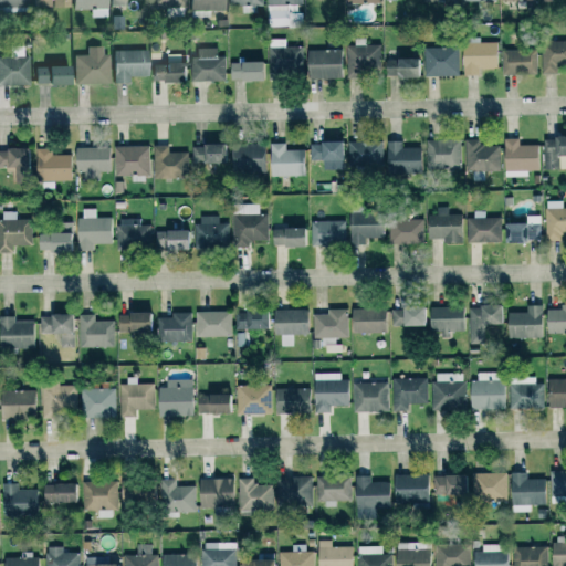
[(90,17),(104,17),(104,0),(70,0),(71,9),(90,9),(90,17)]
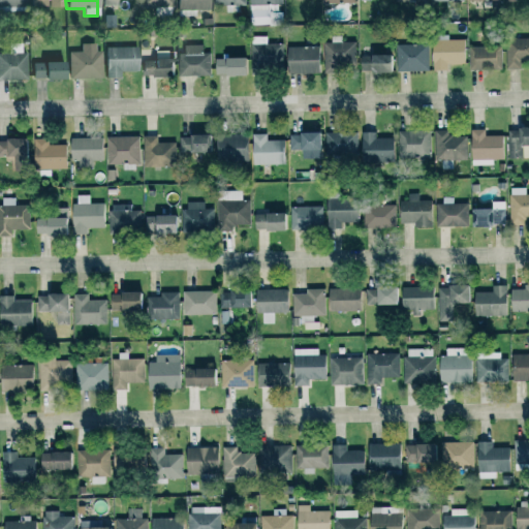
[(195,16),(194,9),(207,9),(207,0),(176,0),(176,17),(195,16)]
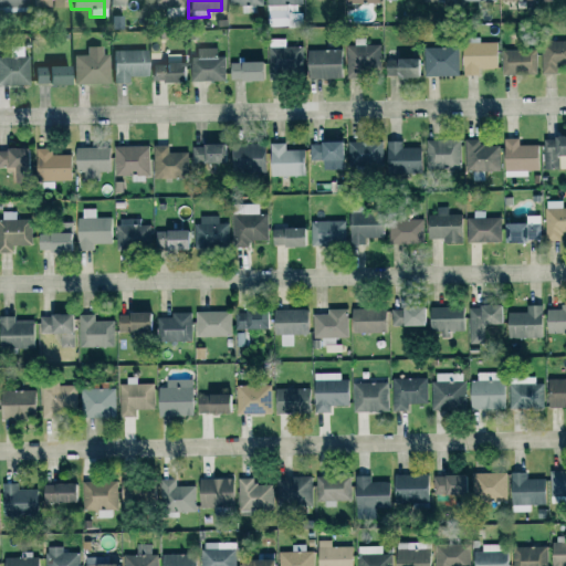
[(496,69),(496,42),(480,42),(480,38),(462,38),(463,75),(479,75),(479,69),(496,69)]
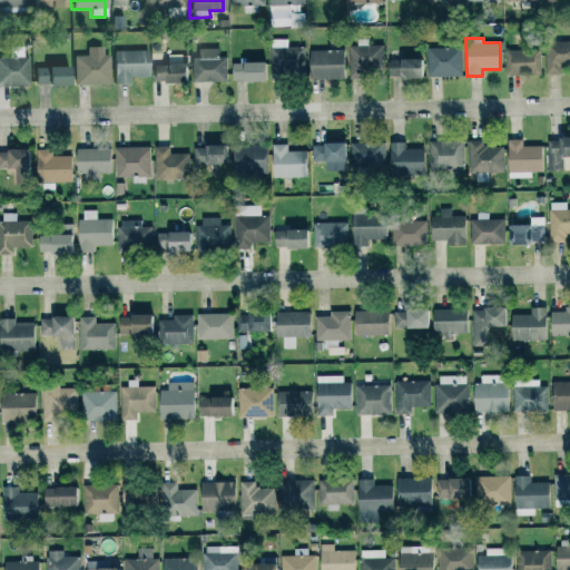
[(569,41),(546,41),(544,74),(561,74),(561,67),(569,67),(569,41)]
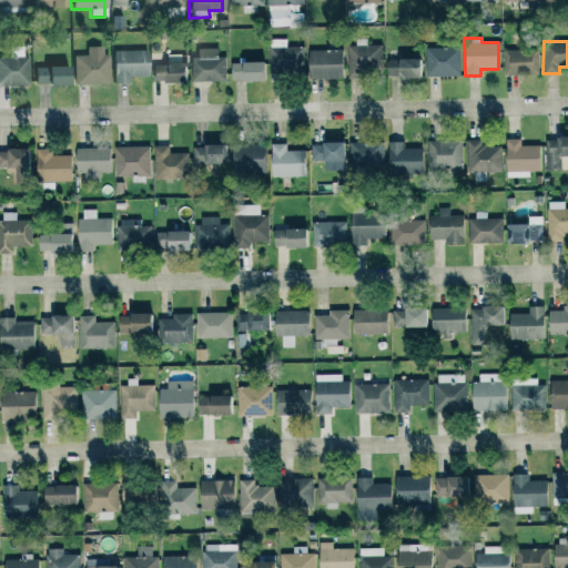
[(346,46),(347,72),(382,71),(381,44),(346,46)]
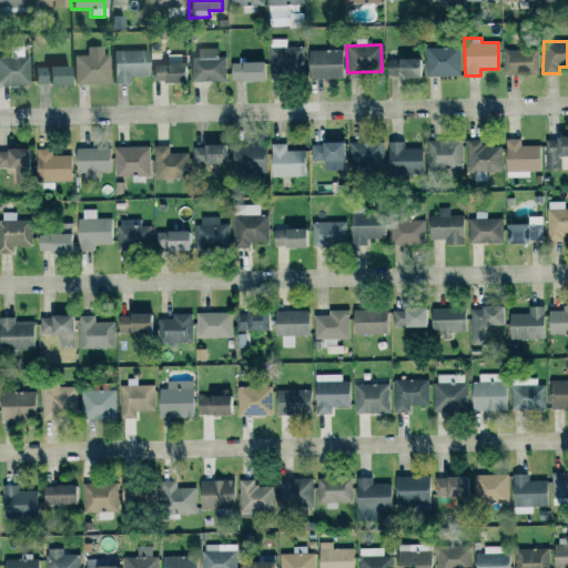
[(225,81),(225,57),(216,57),(216,49),(196,48),(195,58),(191,58),(191,81),(225,81)]
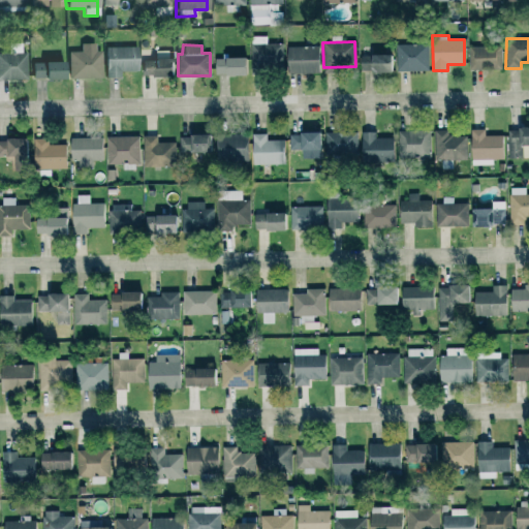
[(282,44),(250,44),(250,69),(282,68),(282,44)]
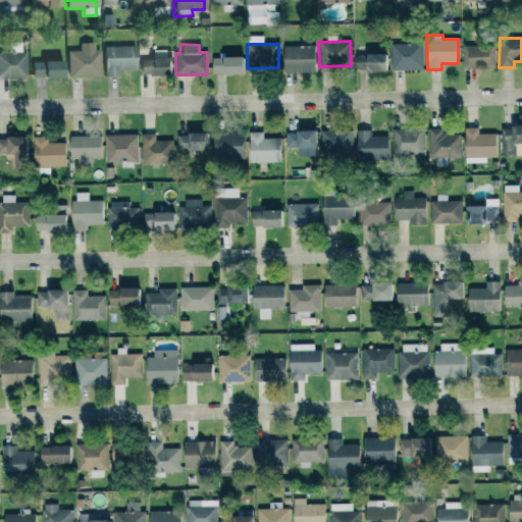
[(392,70),(423,69),(423,44),(390,44),(392,70)]
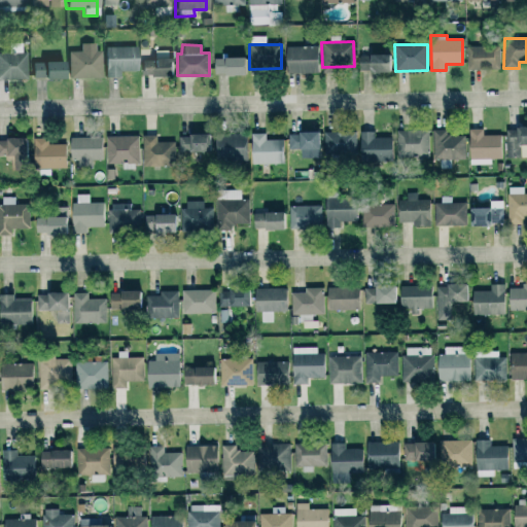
[(316,45),(284,47),(285,74),(317,73),(316,45)]
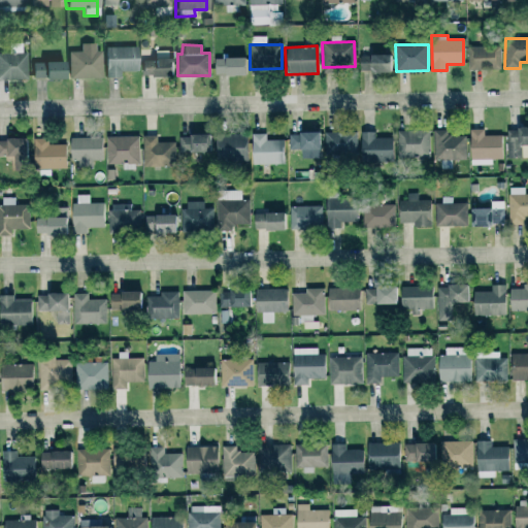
[(119,70),(136,70),(135,46),(103,46),(104,77),(119,76),(119,70)]
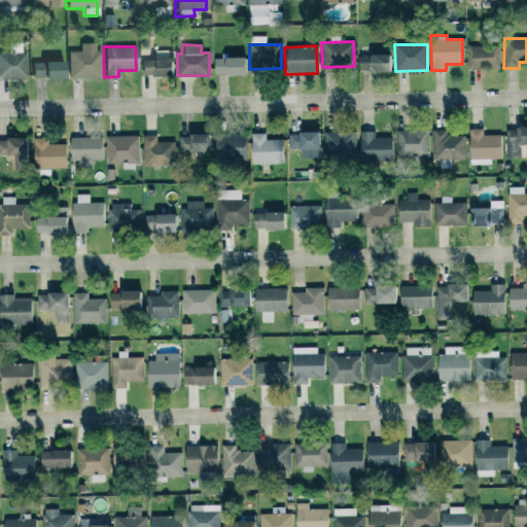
[(500,69),(499,46),(466,46),(467,69),(500,69)]
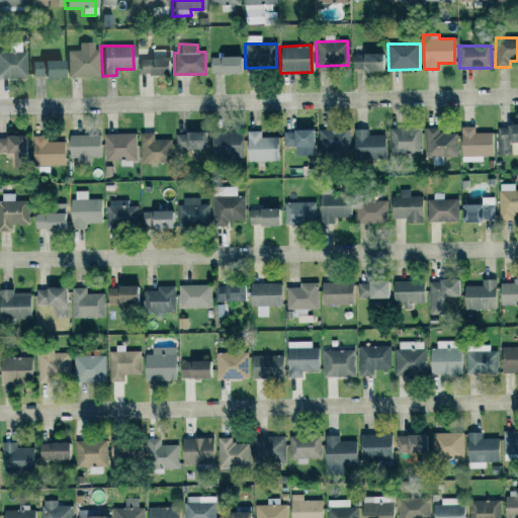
[(99,76),(98,50),(67,51),(67,77),(99,76)]
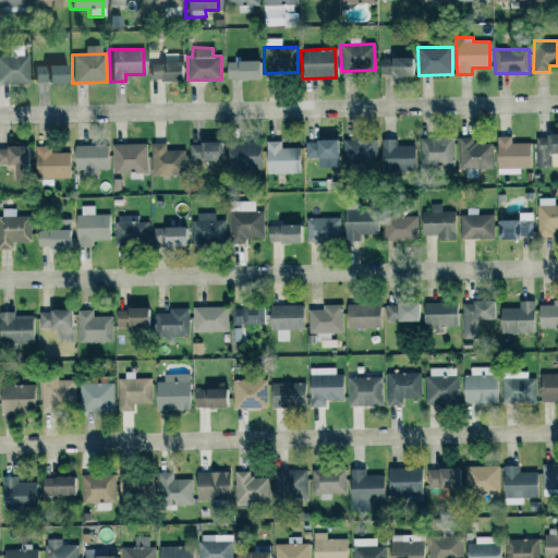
[(0,55),(0,84),(27,83),(27,55),(0,55)]
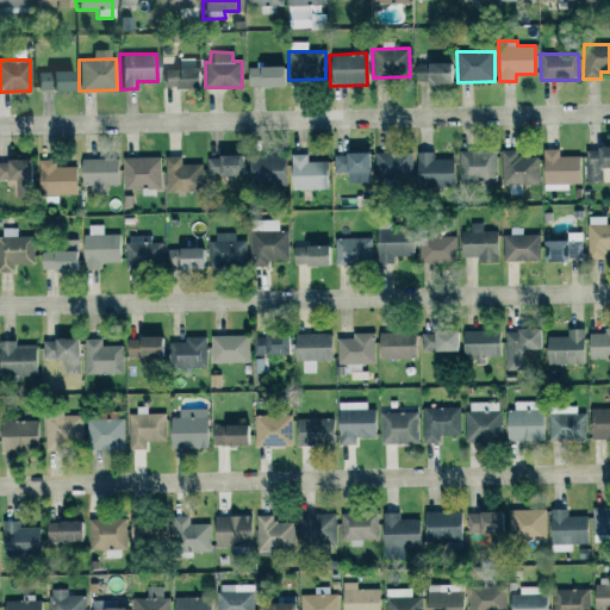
[(448,63),(415,63),(415,83),(449,83),(448,63)]
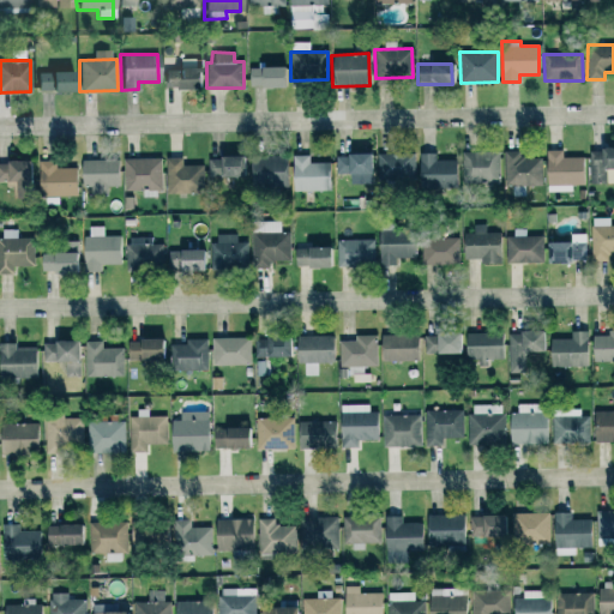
[(283,68),(248,67),(248,88),(283,88),(283,68)]
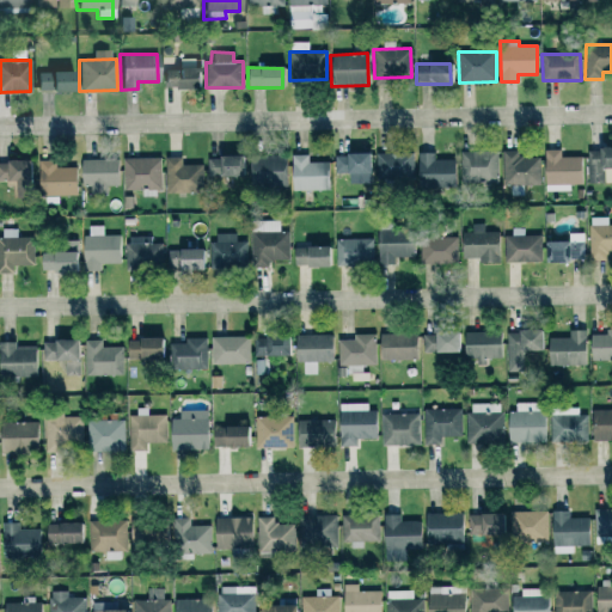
[(197,69),(164,68),(163,89),(197,89),(197,69)]
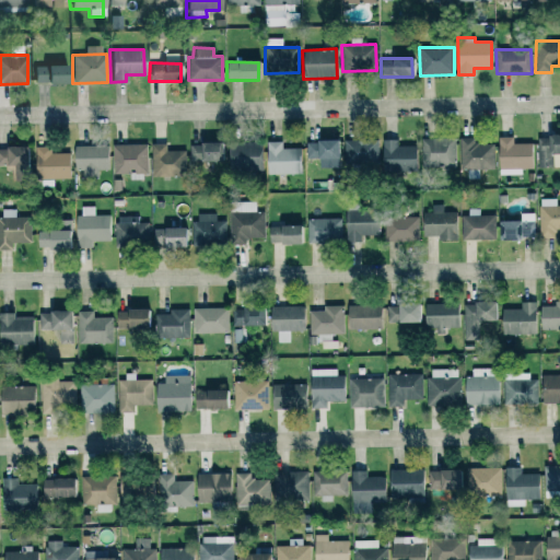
[(63,66),(34,65),(34,83),(63,83),(63,66)]
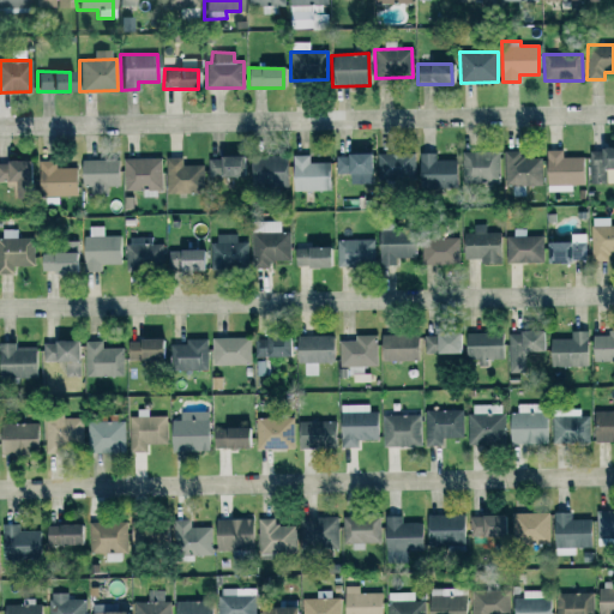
[(590,184),(613,182),(613,148),(590,149),(590,184)]
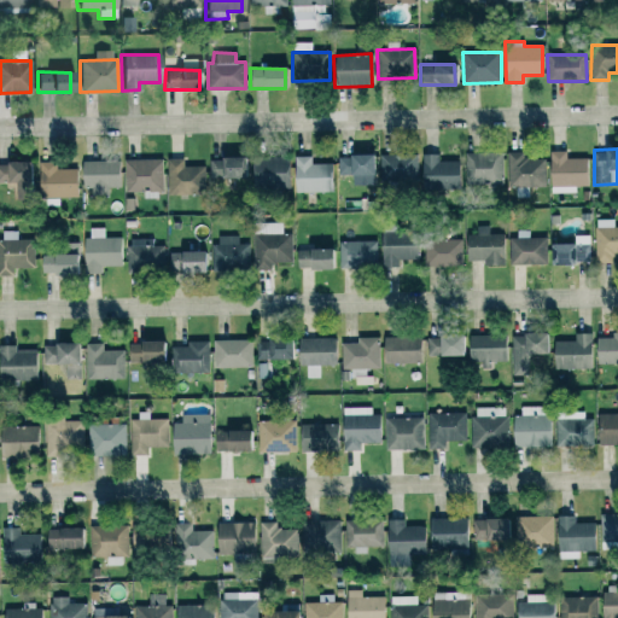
[(587,158),(566,158),(566,151),(549,151),(549,187),(588,187),(587,158)]
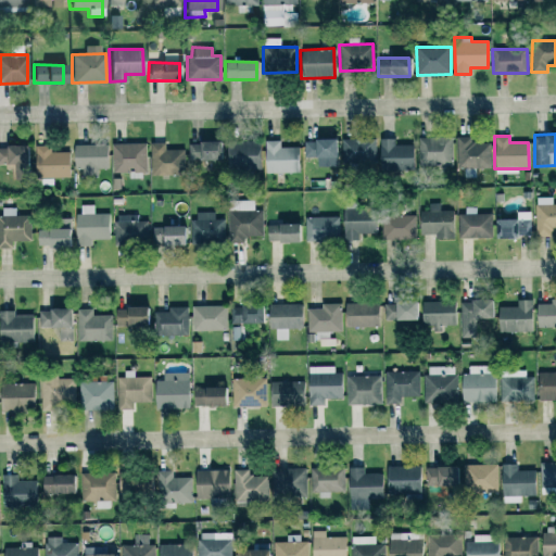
[(417,137),(418,166),(452,166),(452,137),(417,137)]
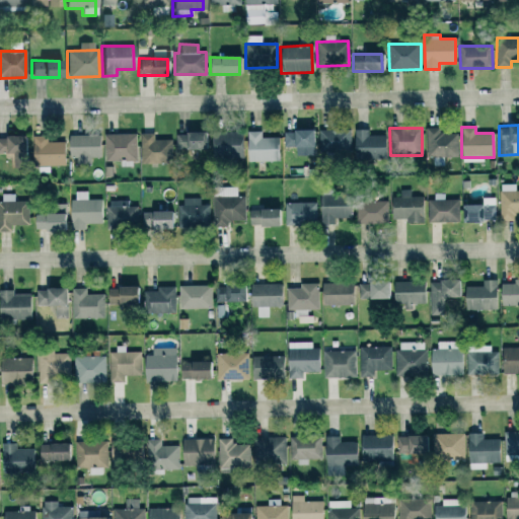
[(318,129),(317,154),(349,154),(350,130),(318,129)]
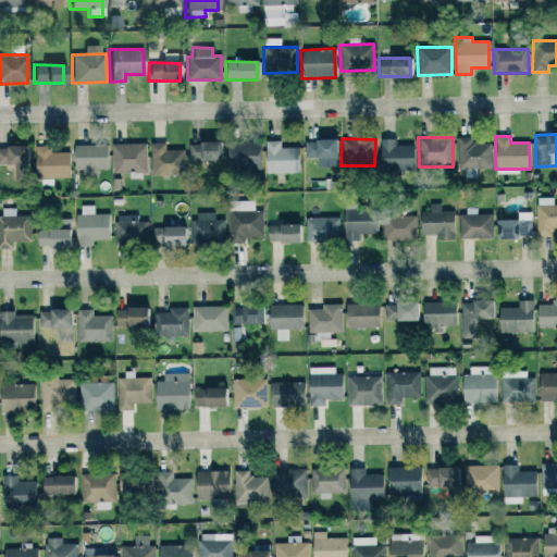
[(413,145),(394,145),(394,138),(380,139),(380,171),(413,170),(413,145)]
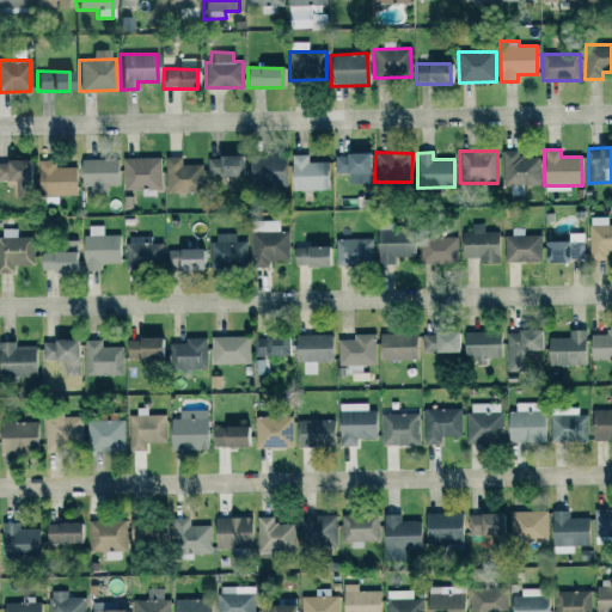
[(334,154),(335,179),(368,178),(367,153),(334,154)]
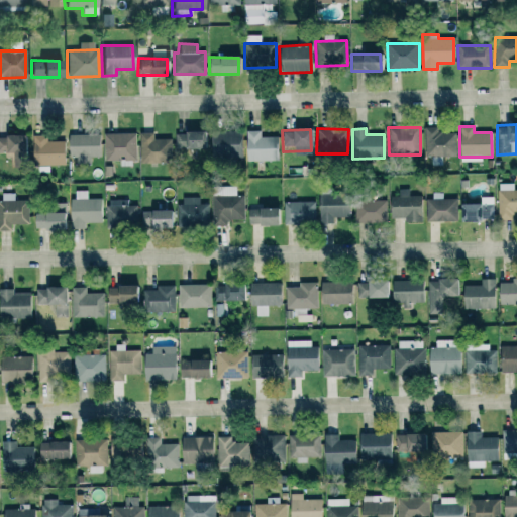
[(424,158),(431,158),(431,166),(442,165),(442,157),(456,157),(455,129),(424,130),(424,158)]
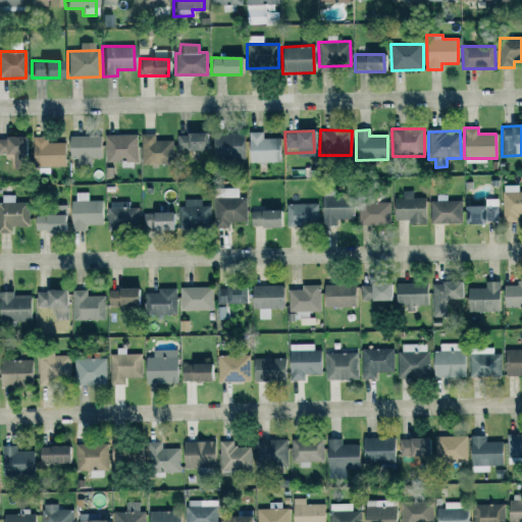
[(212,132),(211,158),(243,158),(243,133),(212,132)]
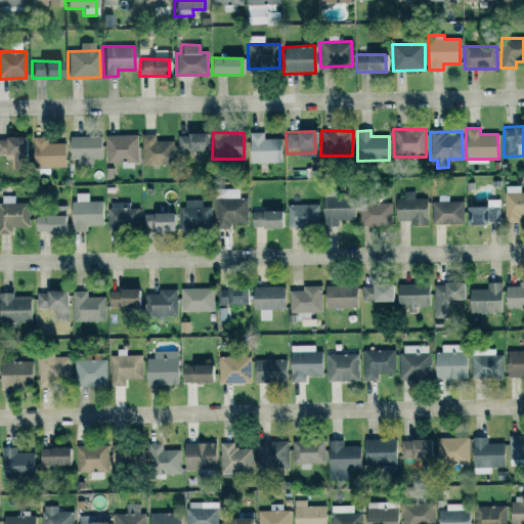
[(264,132),(249,133),(249,164),(280,163),(279,138),(264,139),(264,132)]
